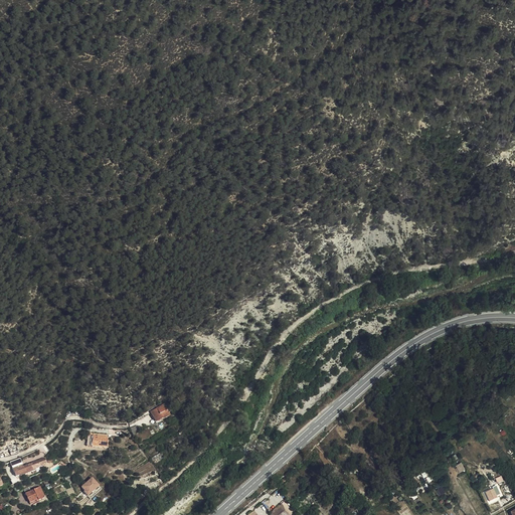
[(162,409),(151,414),(153,418),(151,419),(154,424),(167,418),(162,409)]
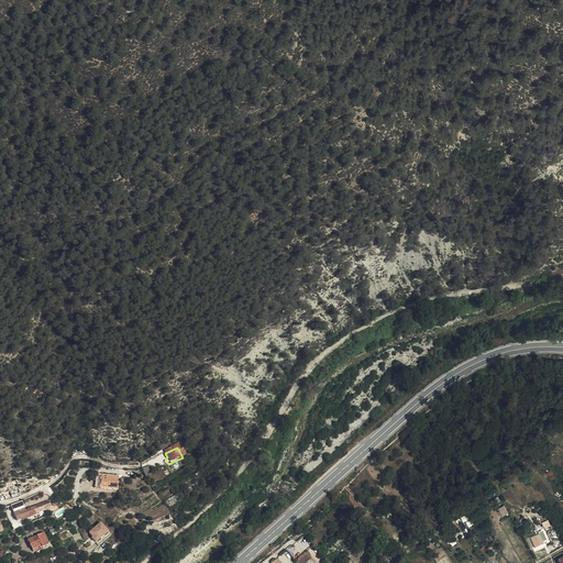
[(150,465),(142,468),(145,476),(152,473),(150,465)]
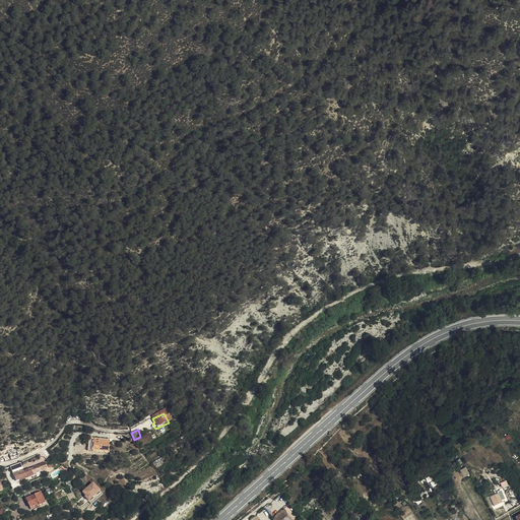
[(92,452),(94,441),(87,440),(85,451),(92,452)]
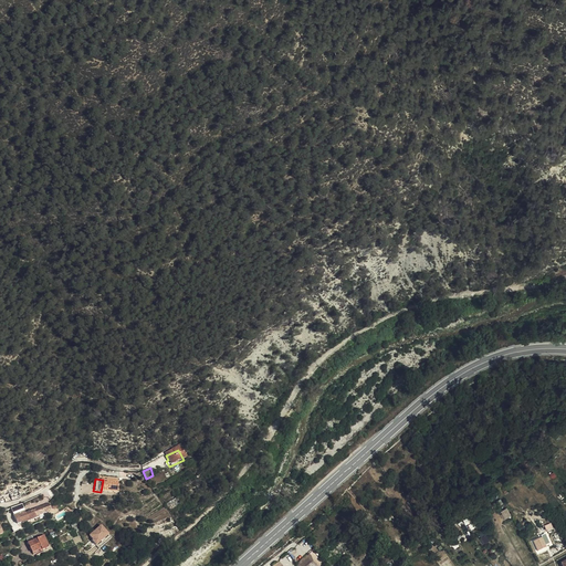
[(101,492),(116,494),(118,482),(103,480),(101,492)]
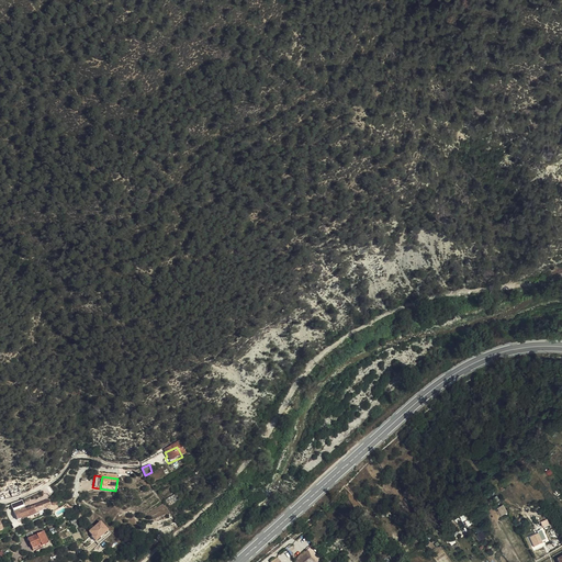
[(45,508),(51,506),(48,502),(34,507),(34,508),(23,513),(22,508),(13,510),(17,520),(25,517),(25,518),(38,515),(37,513),(46,510),(46,509),(45,508)]
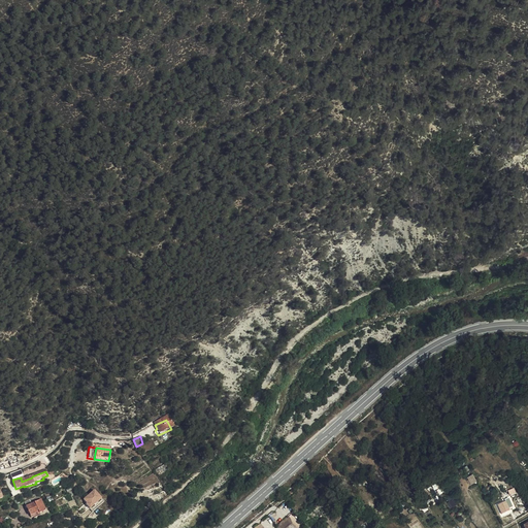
[(94,491),(83,500),(86,504),(85,505),(91,513),(103,502),(94,491)]
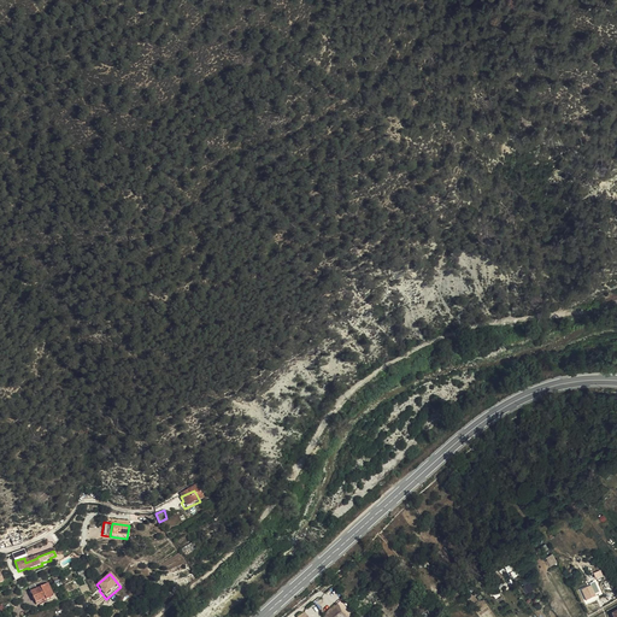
[(528,592),(535,587),(529,577),(522,582),(528,592)]
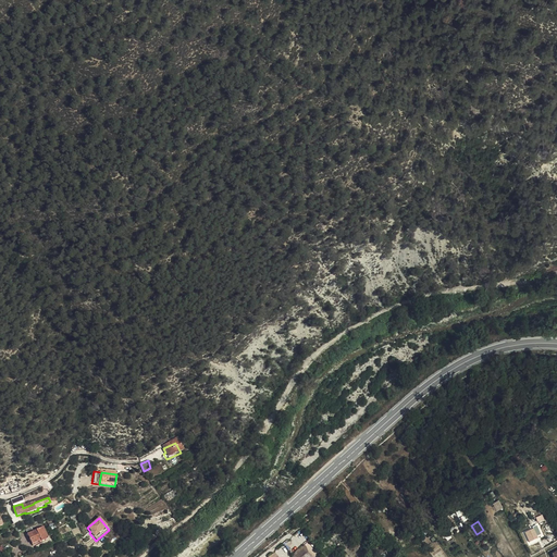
[(44,524),(25,531),(32,546),(49,541),(44,524)]
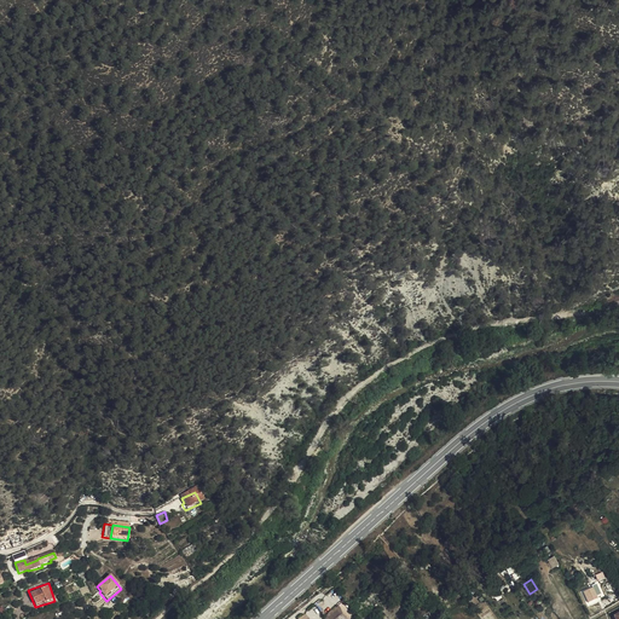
[(588,591),(583,594),(588,605),(593,602),(593,601),(596,599),(593,590),(588,593),(588,591)]
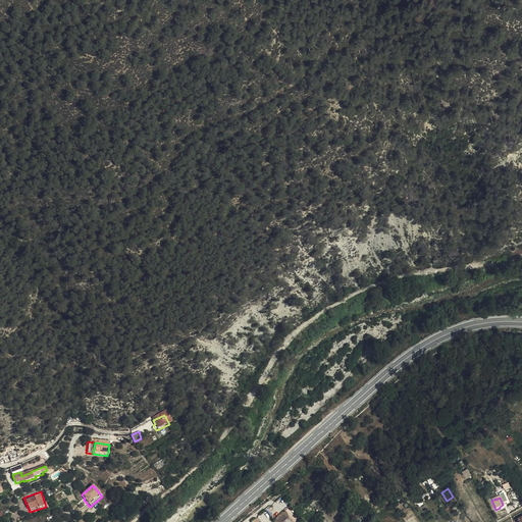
[(288,521),(282,515),(282,512),(277,516),(271,521),(288,521)]
